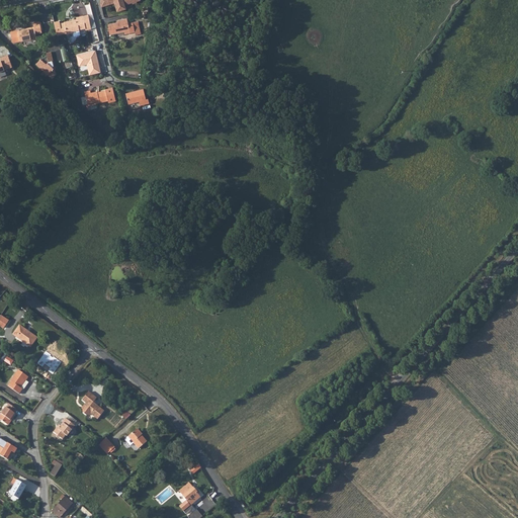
[(101,0),(100,2),(101,7),(114,3),(117,11),(125,9),(124,5),(133,3),(133,4),(138,3),(137,1),(141,0),(140,0),(101,0)]
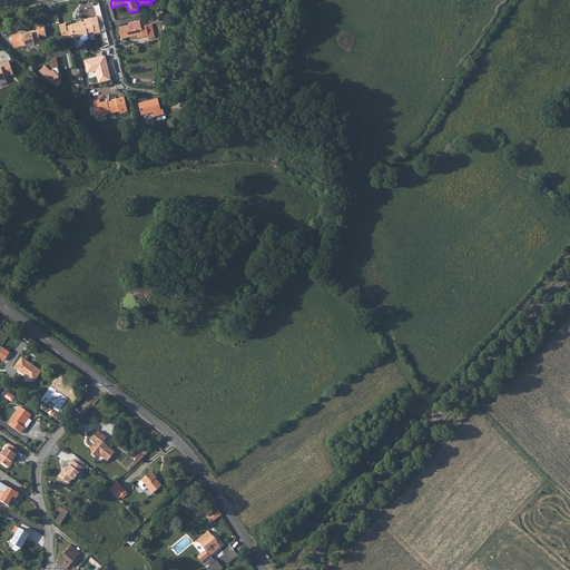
[(87,33),(87,32),(95,31),(91,18),(84,19),(85,21),(70,25),(66,26),(66,23),(59,25),(62,39),(68,38),(72,37),(74,38),(80,36),(80,35),(87,33)]
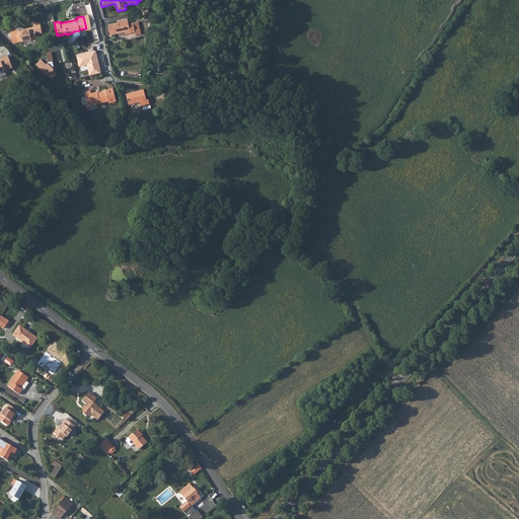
[(129,23),(128,18),(118,20),(119,22),(107,24),(108,27),(109,30),(109,34),(125,31),(125,34),(135,32),(133,22),(129,23)]
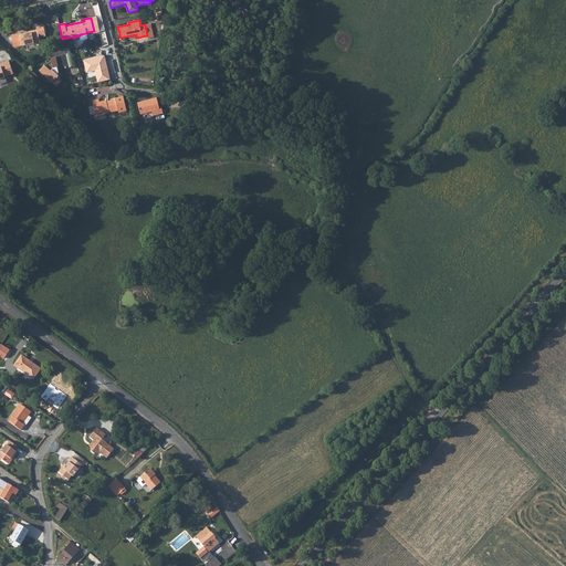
[(22,45),(28,44),(40,41),(39,37),(39,35),(45,34),(43,24),(37,25),(37,30),(31,31),(31,32),(27,33),(25,32),(20,33),(11,35),(13,46),(22,45)]
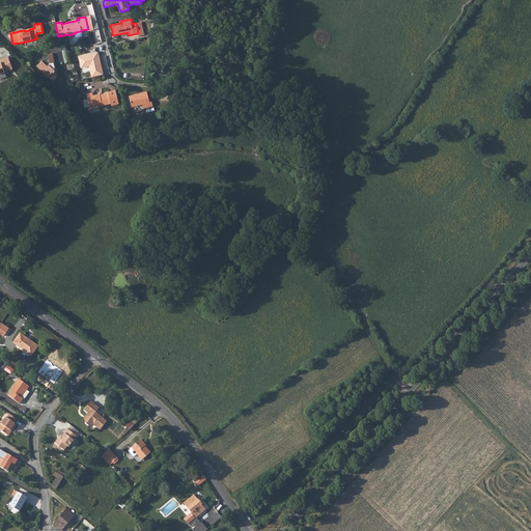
[(54,62),(52,53),(47,54),(48,55),(45,59),(43,61),(42,60),(36,65),(44,73),(45,72),(49,75),(48,76),(52,80),(56,76),(56,73),(53,71),(54,70),(53,68),(54,67),(53,62),(54,62)]
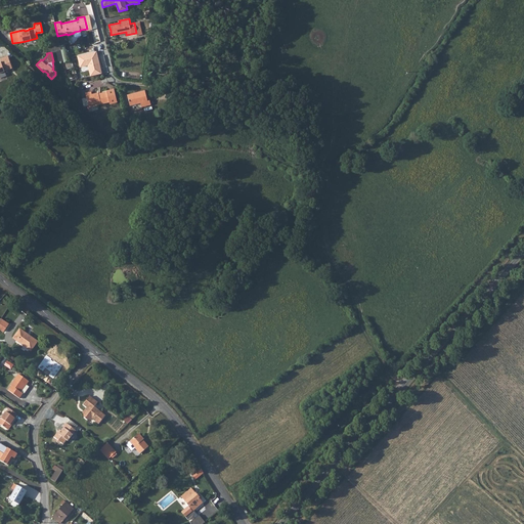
[(8,55),(0,57),(0,58),(1,61),(0,61),(0,78),(7,75),(6,71),(12,68),(8,55)]
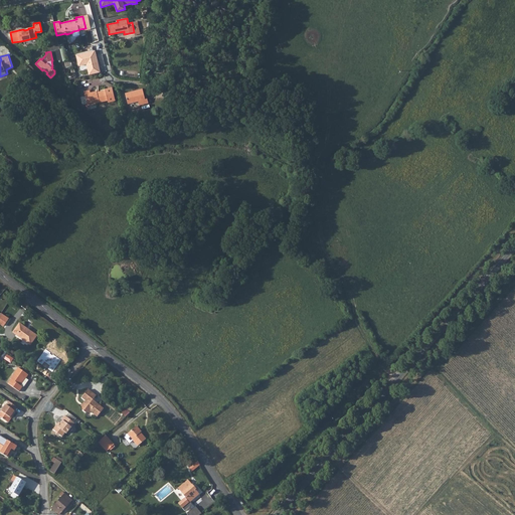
[(72,66),(70,59),(63,61),(64,68),(72,66)]
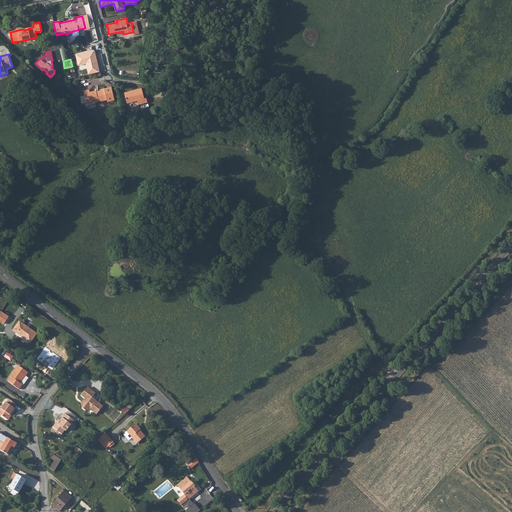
[(115,99),(112,86),(104,88),(104,89),(96,91),(96,90),(90,92),(89,89),(83,91),(85,95),(86,103),(87,104),(107,99),(107,101),(115,99)]
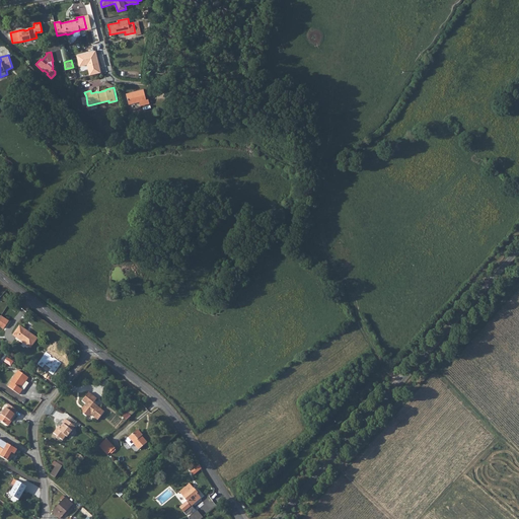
[(148,98),(146,99),(144,89),(126,93),(129,104),(139,101),(140,105),(149,103),(148,98)]
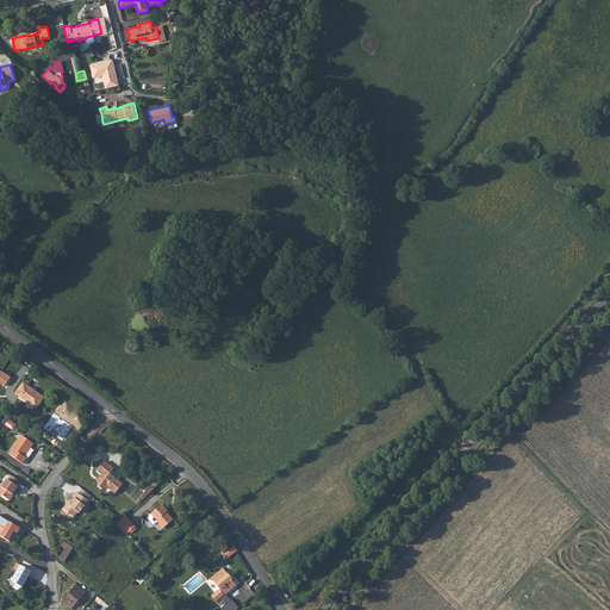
[(0,383),(4,386),(10,377),(1,371),(0,372),(0,383)]
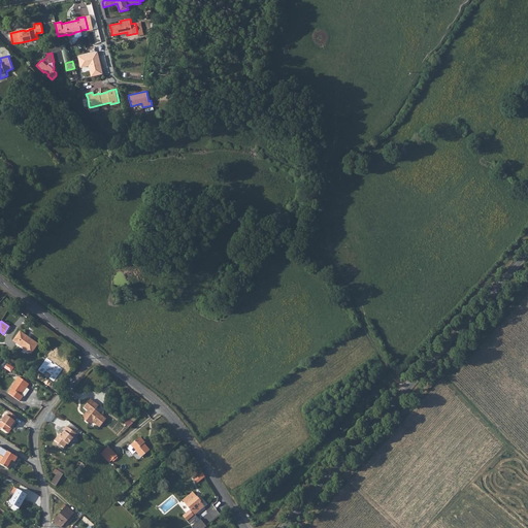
[(31,354),(38,344),(20,331),(13,340),(31,354)]
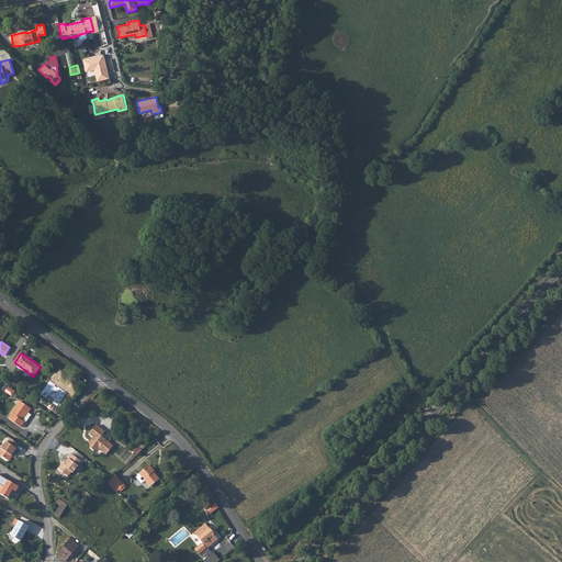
[(29,413),(31,408),(20,401),(11,413),(12,414),(9,418),(21,427),(24,422),(25,423),(31,415),(29,413)]
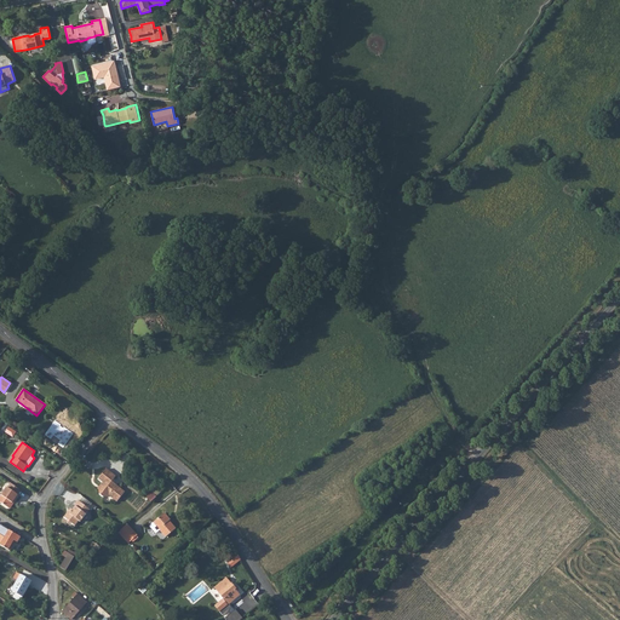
[(101,487),(98,489),(99,494),(103,498),(108,497),(109,495),(116,501),(125,492),(112,481),(116,476),(107,469),(98,478),(103,482),(99,486),(101,487)]
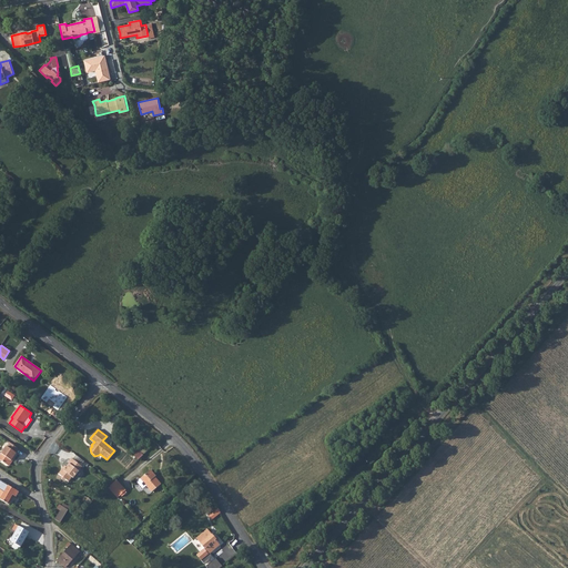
[(19,448),(10,443),(7,446),(0,455),(0,459),(8,465),(13,457),(17,453),(16,453),(19,448)]
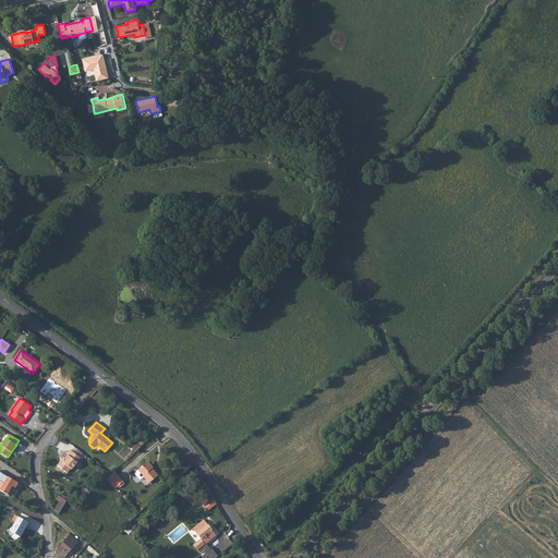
[(81,458),(70,450),(67,455),(68,456),(65,459),(62,459),(58,465),(60,468),(61,472),(64,471),(67,473),(71,469),(72,470),(77,463),(80,463),(79,460),(81,458)]
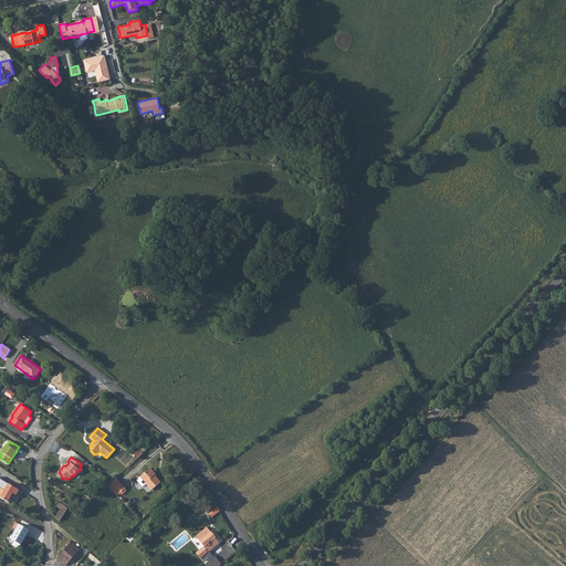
[(153,474),(154,473),(150,468),(143,474),(140,477),(152,490),(160,482),(153,474)]
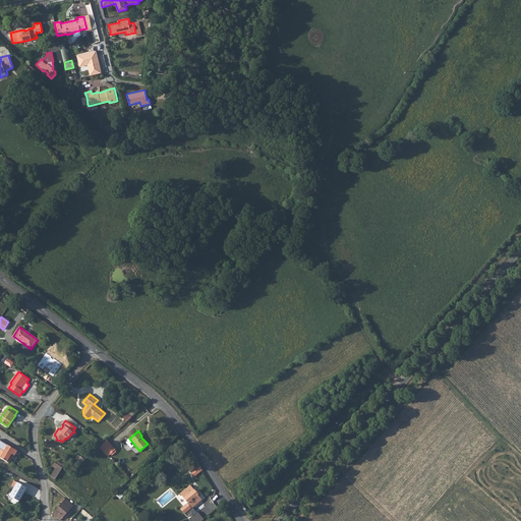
[(110,455),(115,450),(107,441),(103,444),(101,446),(110,455)]
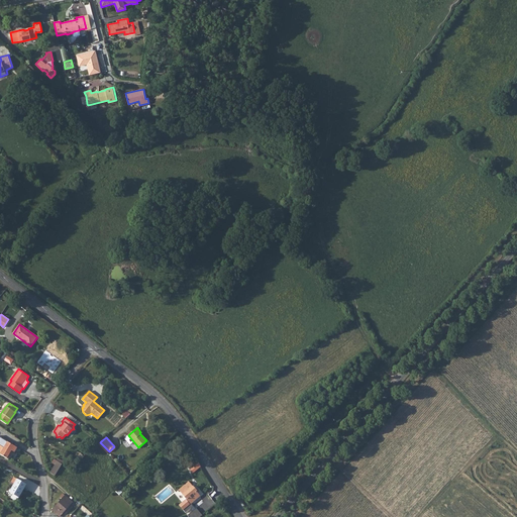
[(0,440),(0,453),(8,459),(11,453),(10,452),(11,450),(14,452),(17,447),(2,438),(0,440)]
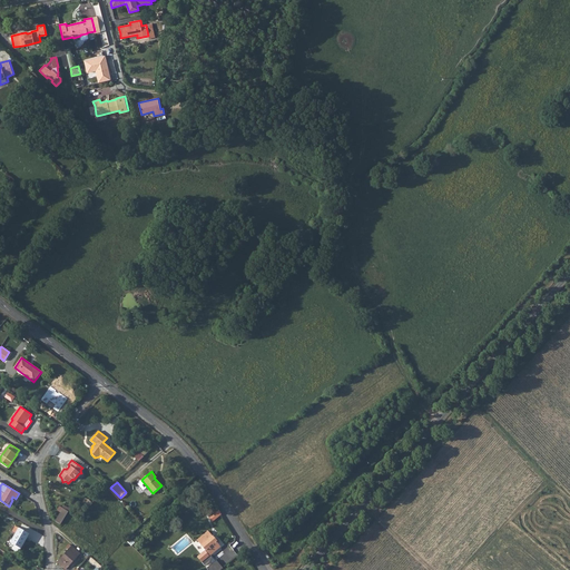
[(68,512),(62,509),(60,512),(55,521),(60,524),(68,512)]
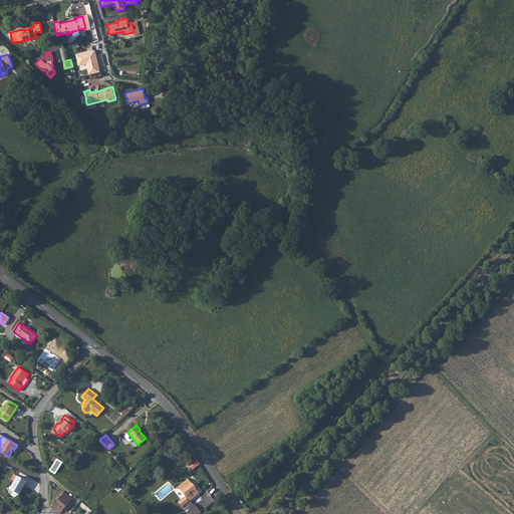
[(195,462),(194,461),(190,464),(191,465),(189,467),(191,470),(200,464),(197,460),(195,462)]
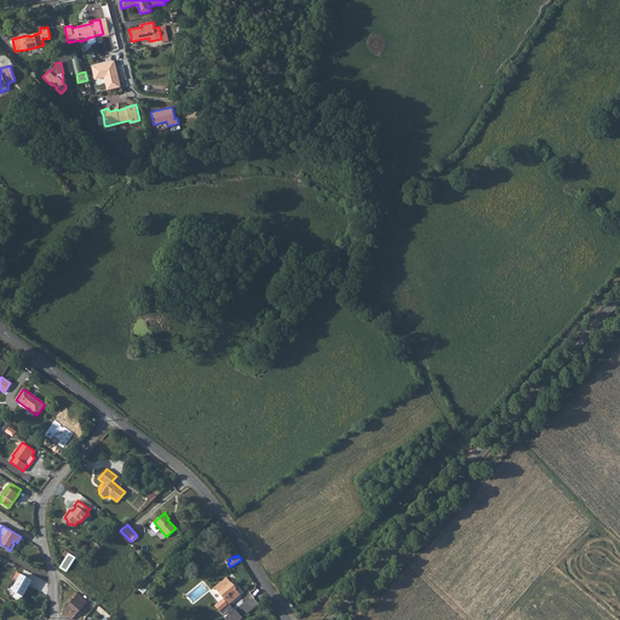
[(23,597),(32,581),(17,573),(13,578),(18,580),(15,586),(10,584),(5,592),(13,597),(16,592),(23,597)]
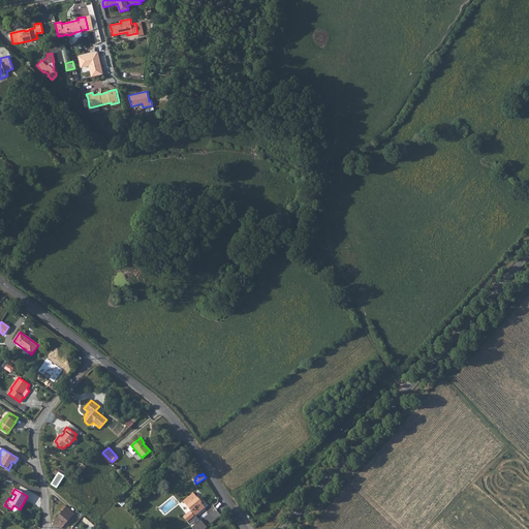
[(199,501),(192,493),(183,501),(191,510),(189,511),(183,517),(190,525),(195,521),(196,520),(194,517),(195,515),(205,507),(203,504),(204,503),(204,501),(203,500),(201,500),(200,500),(199,501)]
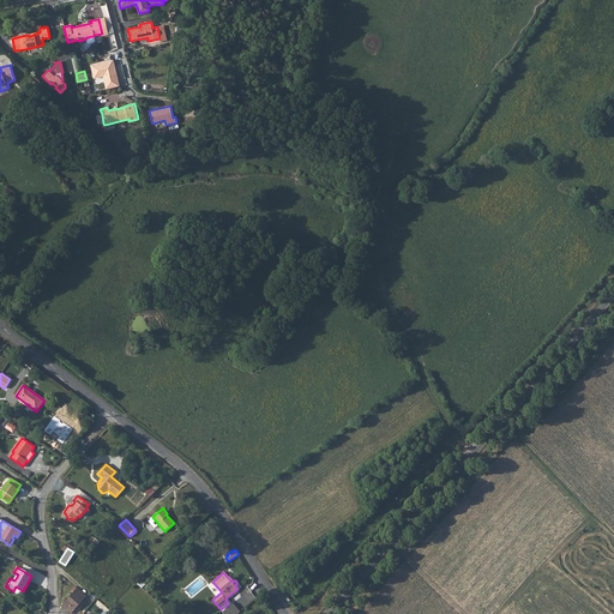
[(142,575),(134,581),(142,588),(145,584),(142,582),(145,578),(142,575)]
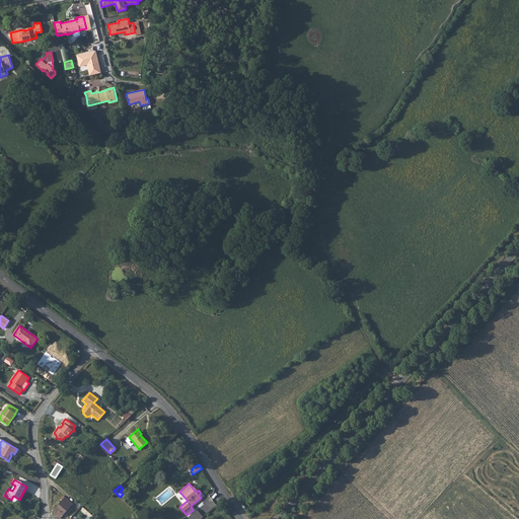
[(65,498),(52,512),(60,518),(73,504),(65,498)]
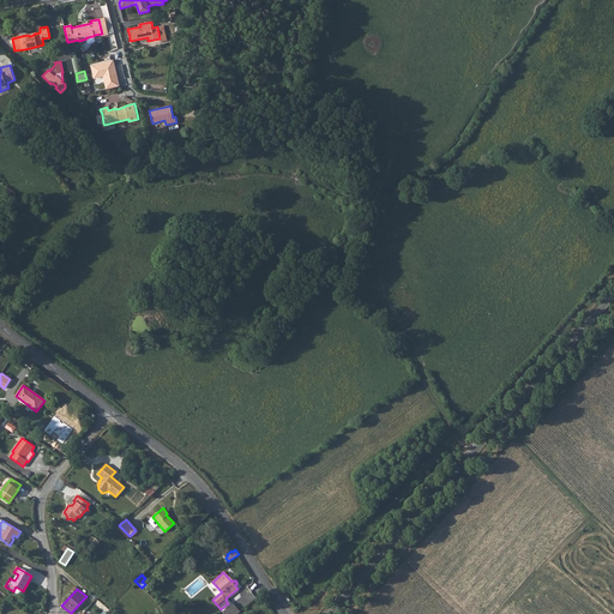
[(223,612),(223,613),(236,613),(240,612),(234,603),(229,607),(223,612)]
